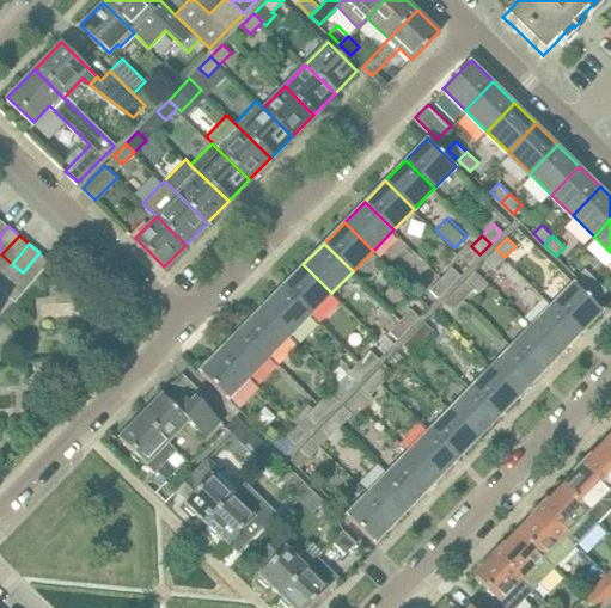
[(494,268),(505,257),(496,249),(486,259),(494,268)]
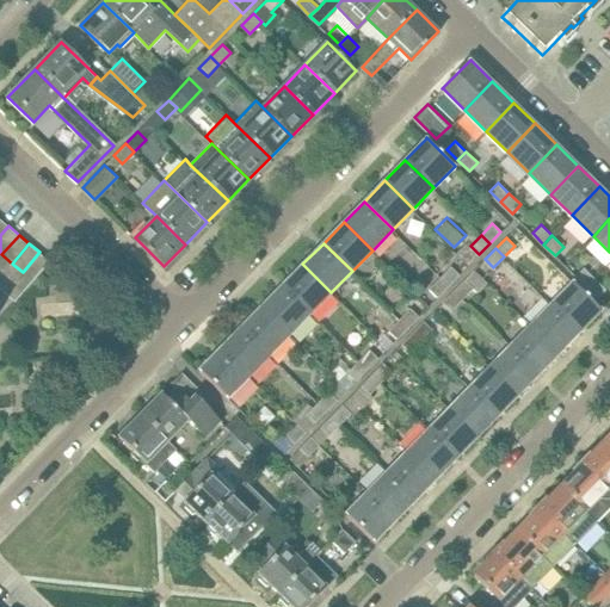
[(39,252),(23,272),(32,280),(49,261),(39,252)]
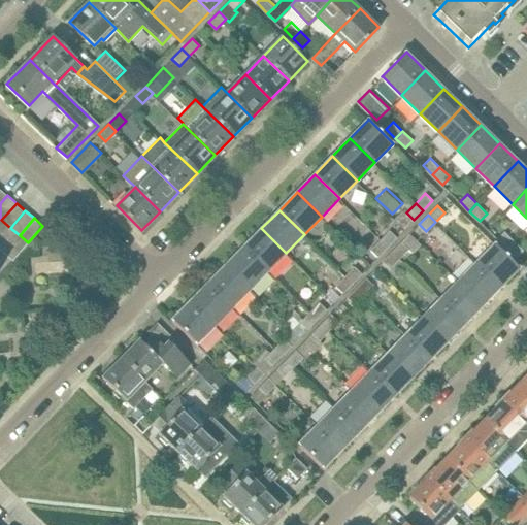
[(1,220),(0,221),(0,239),(10,228),(1,220)]
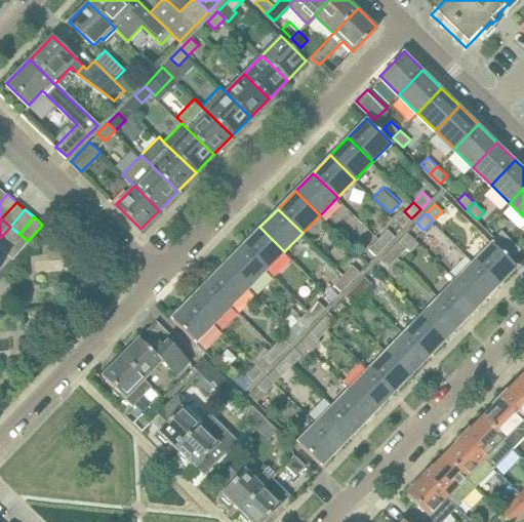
[(19,234),(10,227),(0,238),(0,246),(4,251),(19,234)]
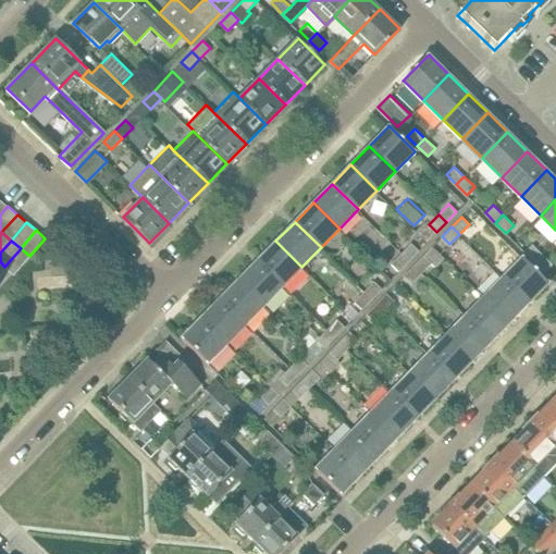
[(275,241),(257,260),(283,285),(301,267),(275,241)]
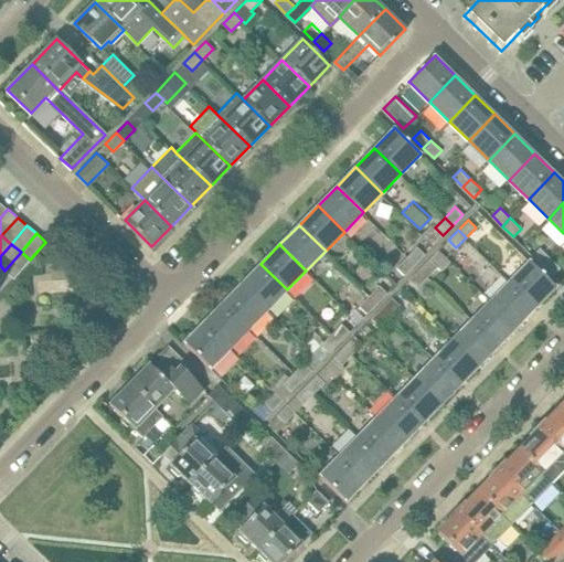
[(407,256),(415,264),(425,253),(417,245),(407,256)]
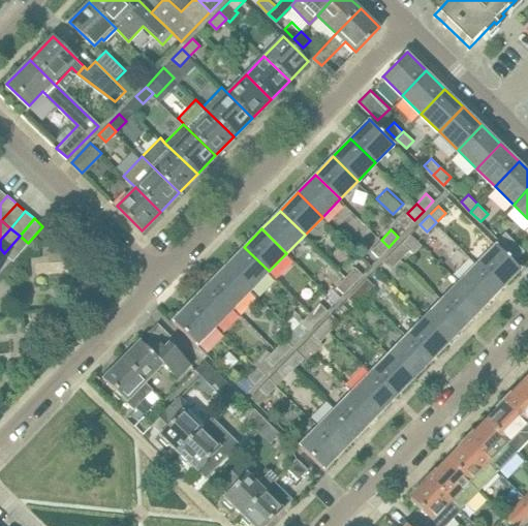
[(505,230),(498,239),(507,248),(515,241),(505,230)]
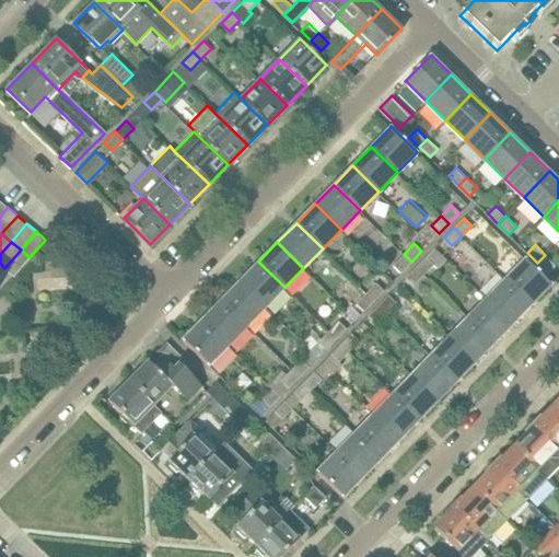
[(21,250),(4,268),(14,276),(30,257),(21,250)]
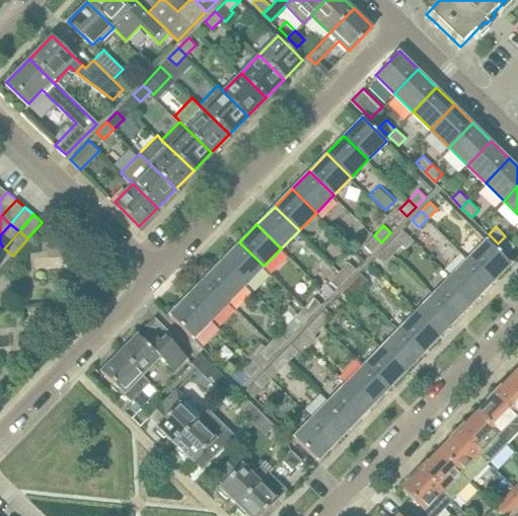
[(372,251),(381,242),(374,235),(365,244),(372,251)]
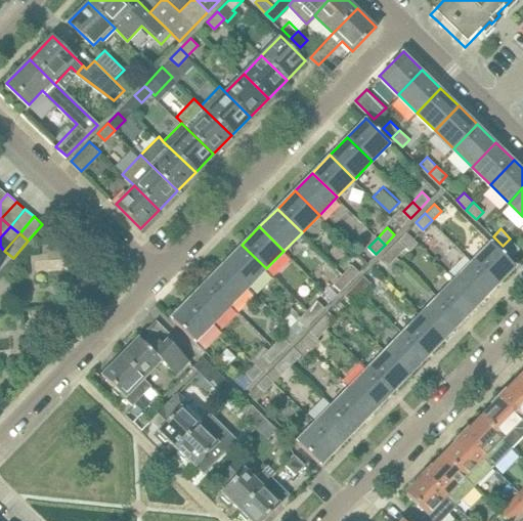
[(399,239),(390,249),(397,256),(406,246),(399,239)]
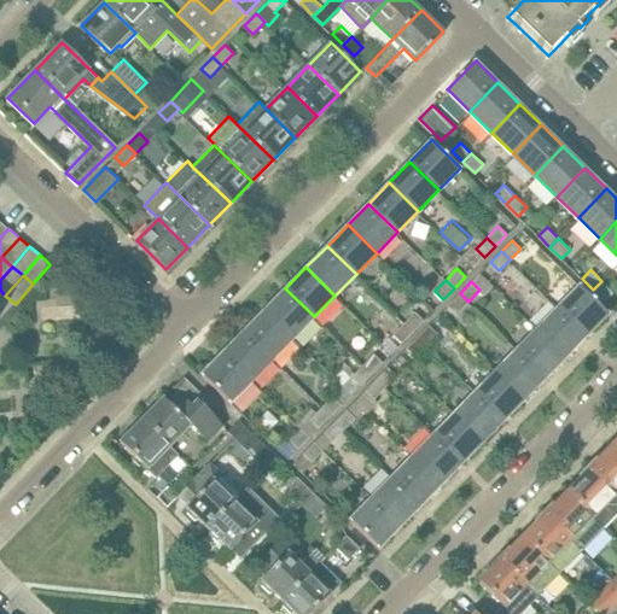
[(612,292),(601,281),(593,290),(605,300),(612,292)]
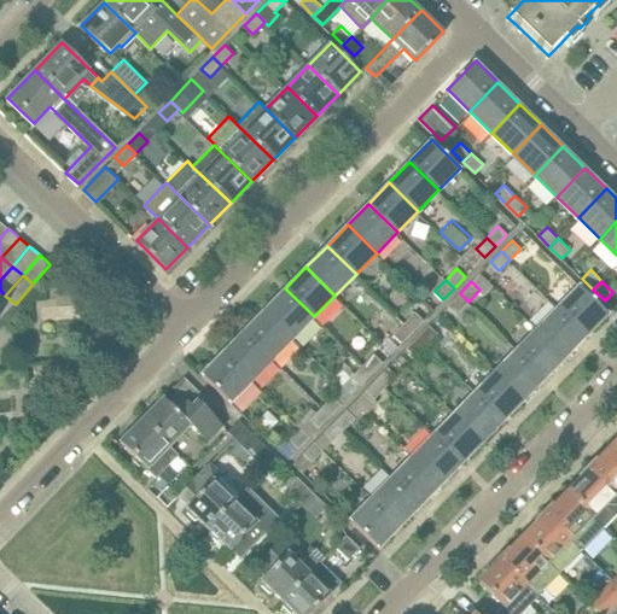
[(580,285),(558,307),(587,334),(609,313),(580,285)]
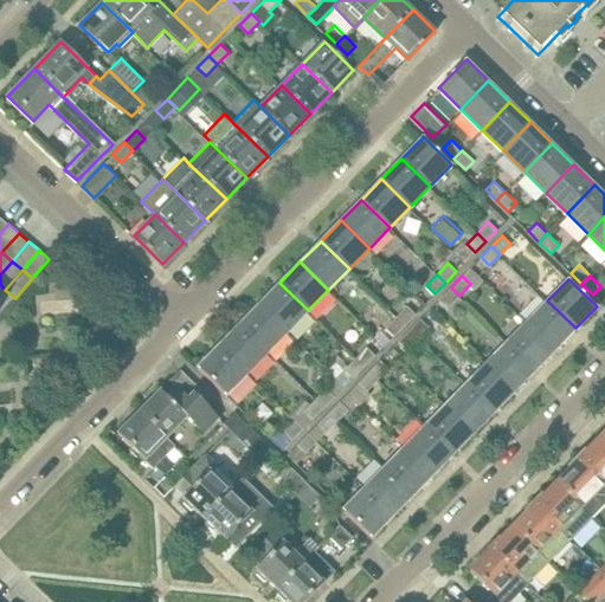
[(280,283),(259,303),(288,331),(308,310),(280,283)]
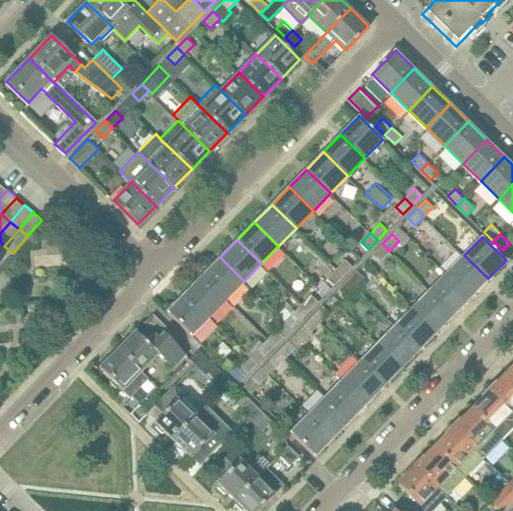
[(379,260),(390,251),(382,244),(372,253),(379,260)]
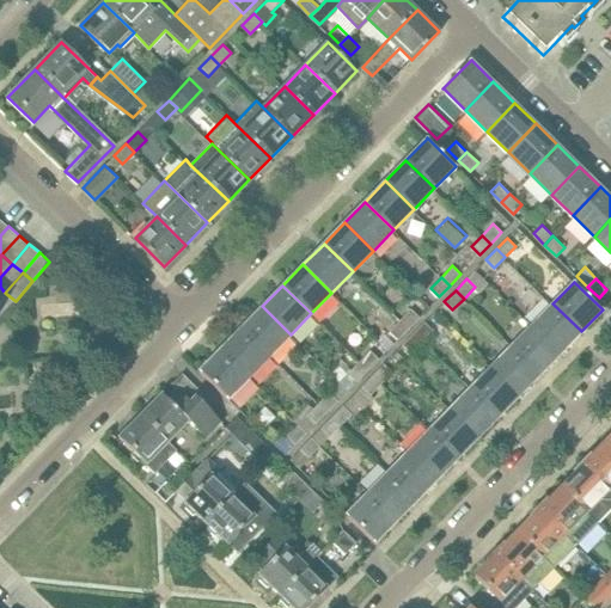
[(553,304),(532,324),(561,352),(581,331),(553,304)]
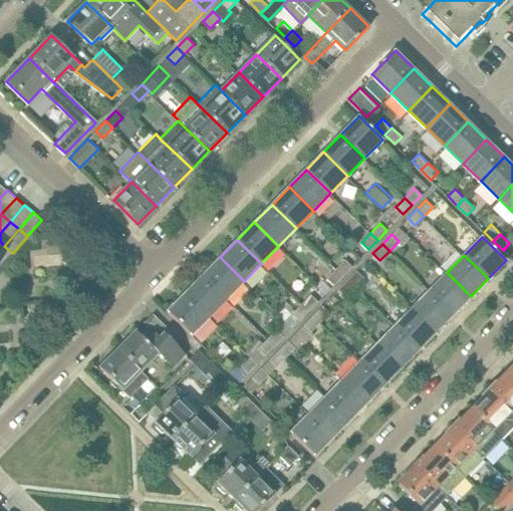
[(220,257),(203,275),(227,298),(244,281),(220,257)]
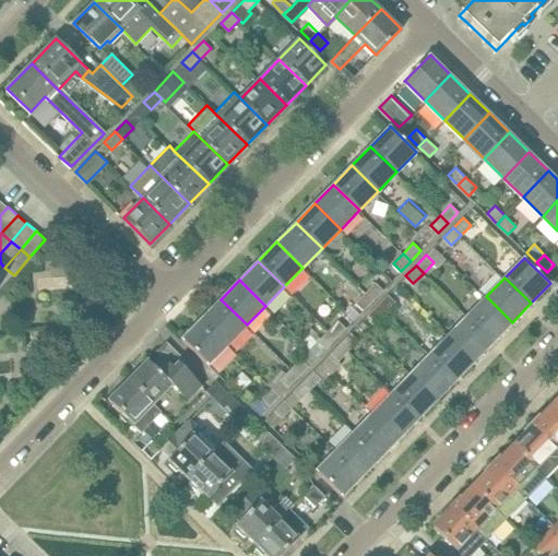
[(366,292),(374,299),(383,288),(376,281),(366,292)]
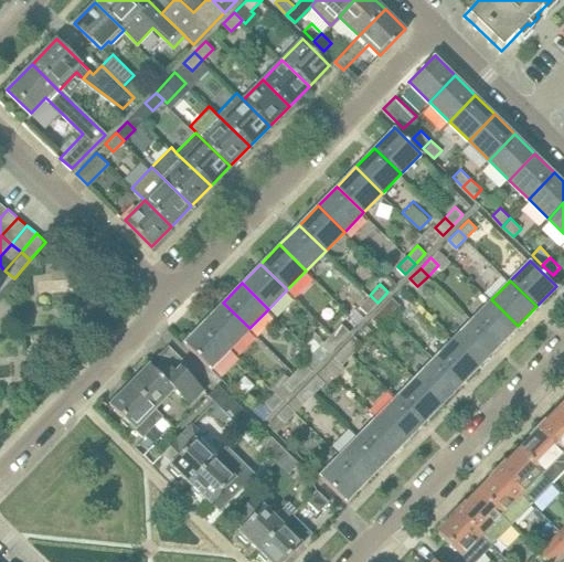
[(368,313),(378,303),(370,295),(360,305),(368,313)]
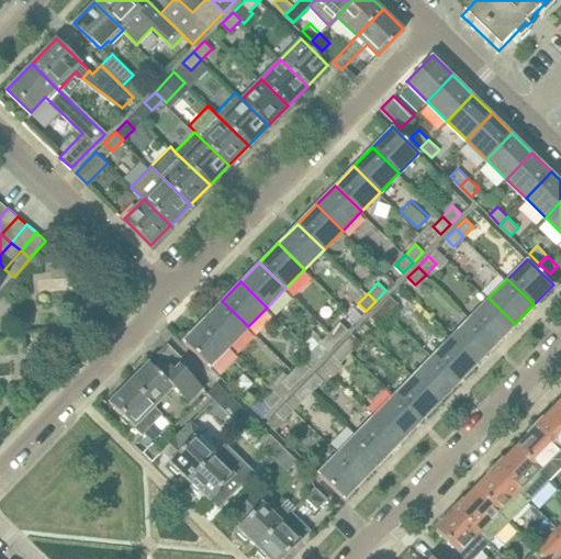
[(390,294),(380,305),(388,313),(399,302),(390,294)]
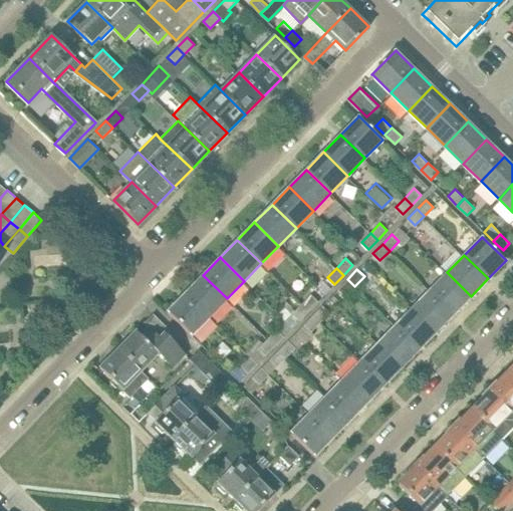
[(447,272),(430,290),(454,313),(471,296),(447,272)]
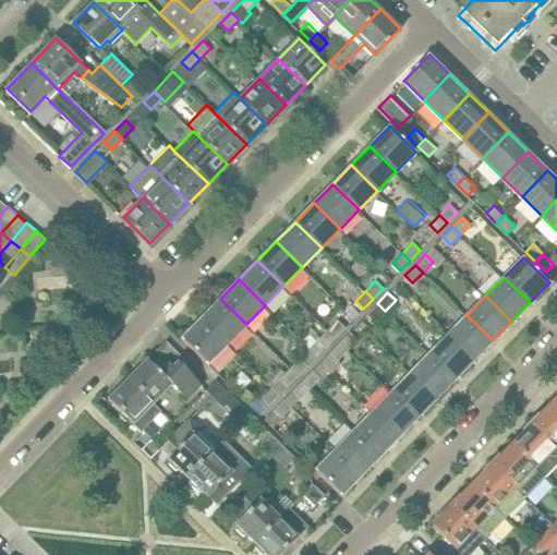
[(220,299),(202,317),(228,342),(246,324),(220,299)]
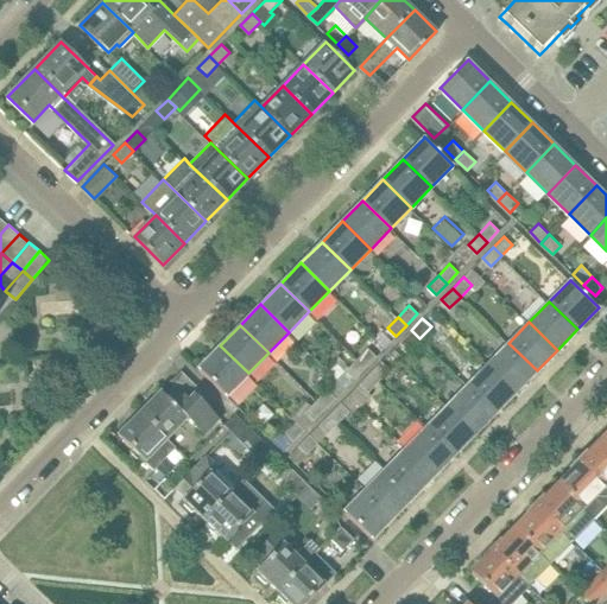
[(419,338),(411,330),(400,341),(409,349),(419,338)]
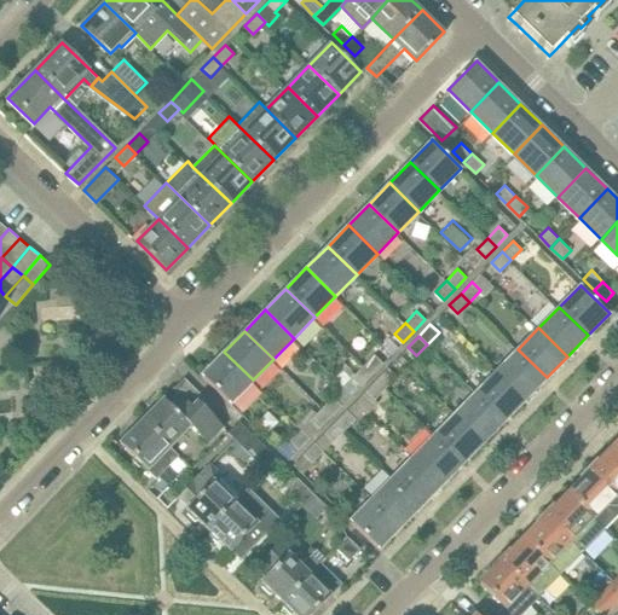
[(518,349),(497,370),(526,399),(547,377),(518,349)]
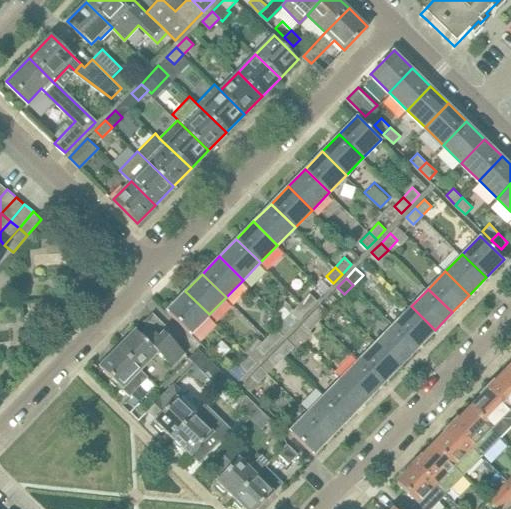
[(185,291),(167,309),(191,333),(209,314),(185,291)]
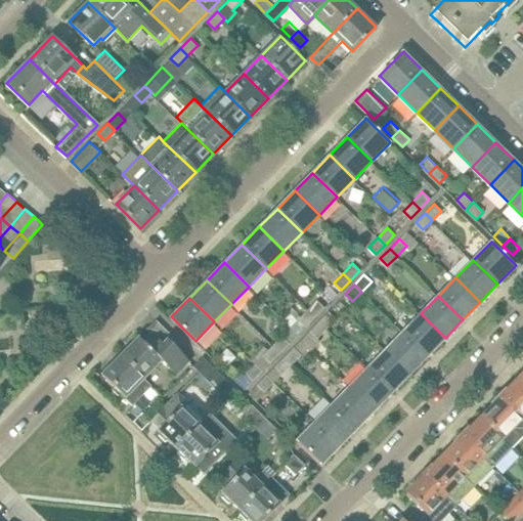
[(308,309),(315,316),(324,306),(317,299),(308,309)]
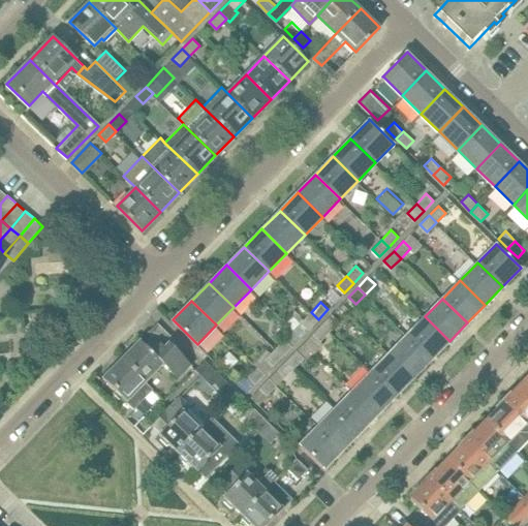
[(309,329),(318,319),(311,312),(301,321),(309,329)]
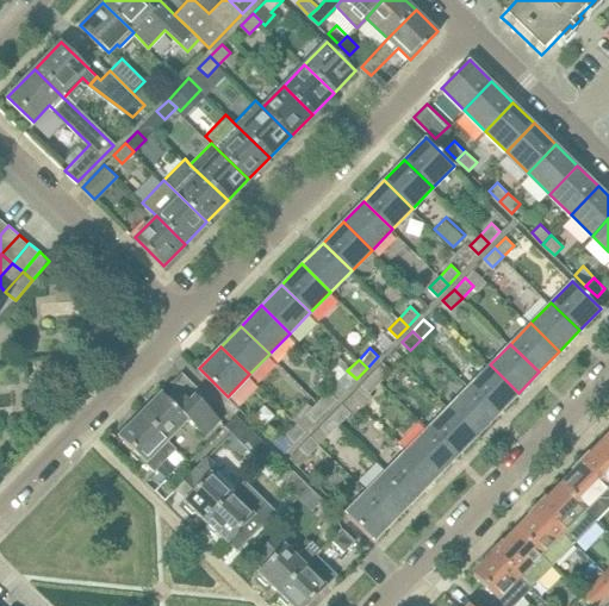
[(383,361),(372,372),(380,380),(391,369),(383,361)]
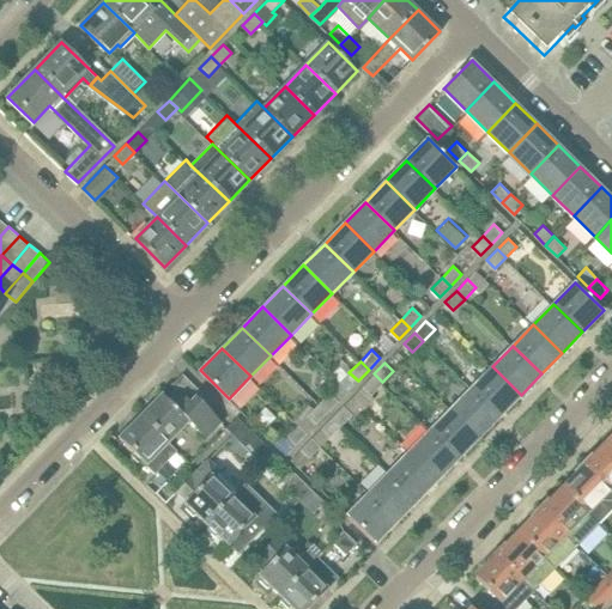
[(492,366),(472,388),(501,415),(521,395),(492,366)]
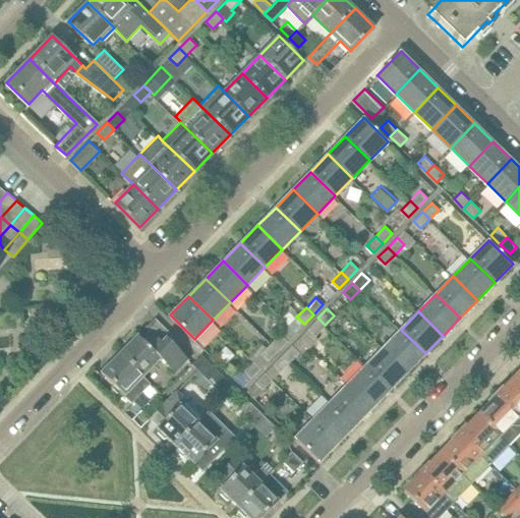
[(146,326),(154,334),(163,343),(167,338),(172,333),(156,317),(146,326)]
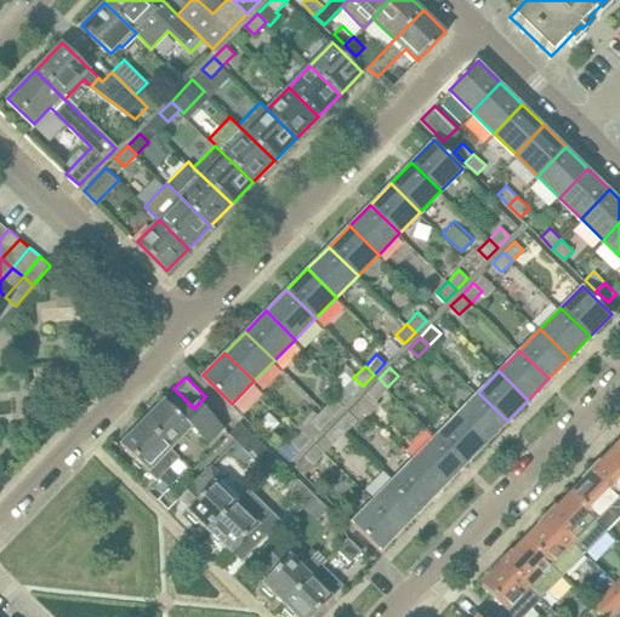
[(387,387),(379,378),(368,390),(376,399),(387,387)]
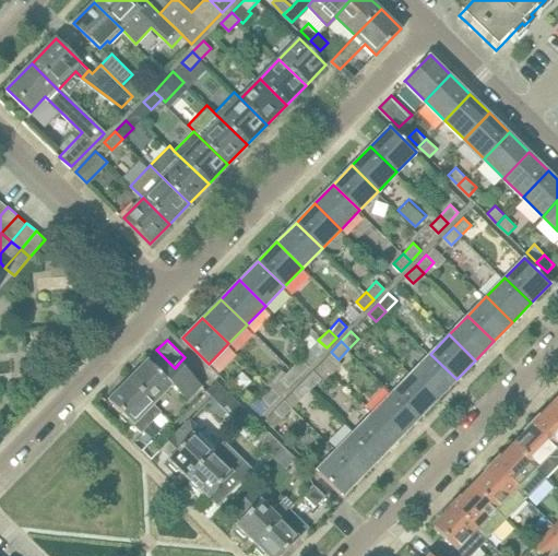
[(430,354),(411,373),(437,399),(456,379),(430,354)]
